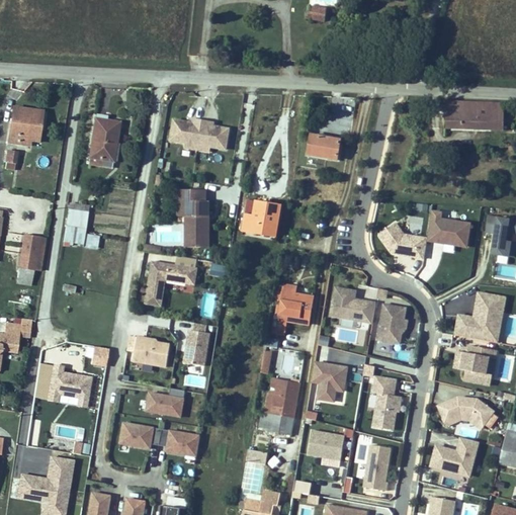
[(306,18),(323,20),(325,9),(324,9),(308,6),(306,18)]
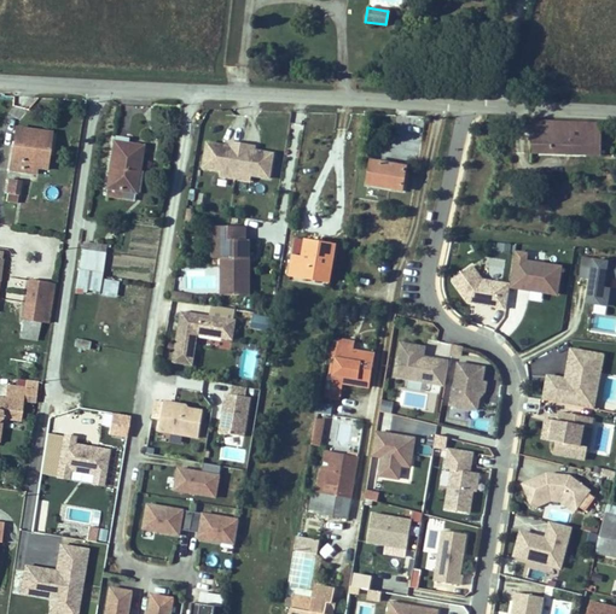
[(577,153),(579,132),(592,132),(592,123),(522,120),(521,161),(528,161),(528,151),(577,153)]
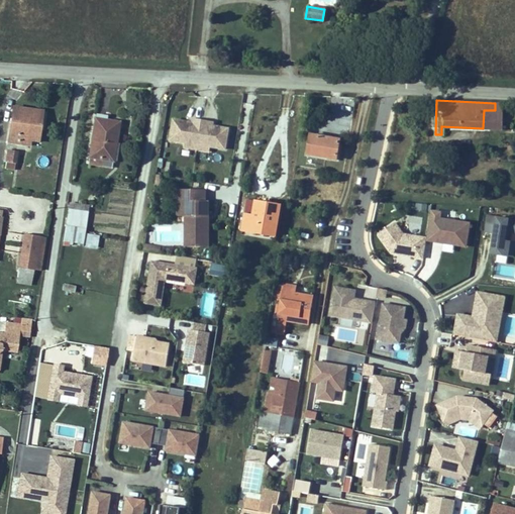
[(16,102),(11,138),(25,140),(31,105),(16,102)]
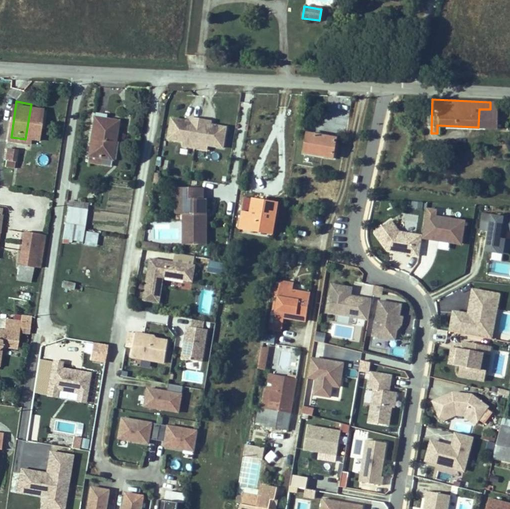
[(41,136),(46,107),(31,104),(25,139),(32,140),(33,134),(41,136)]
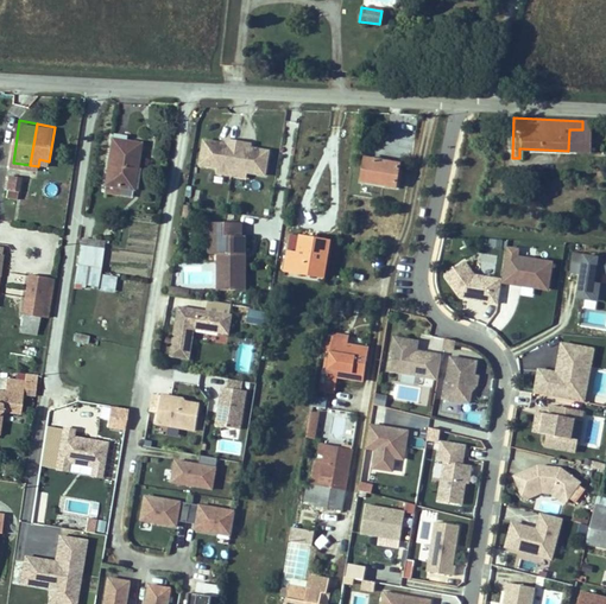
[(118,129),(109,179),(138,184),(141,163),(146,139),(130,137),(131,131),(118,129)]
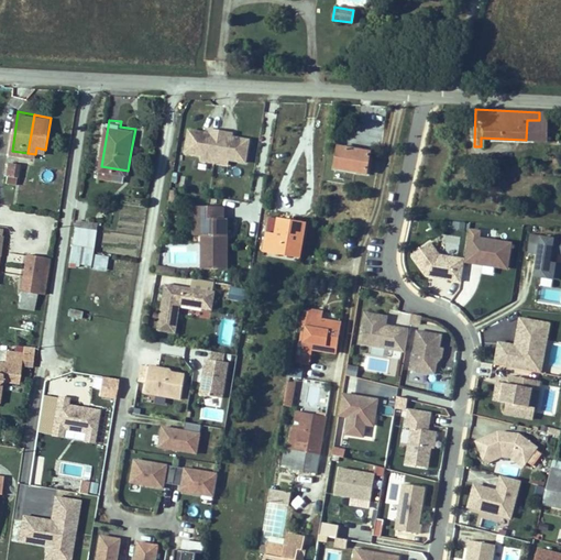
[(538,141),(539,120),(527,120),(526,140),(538,141)]
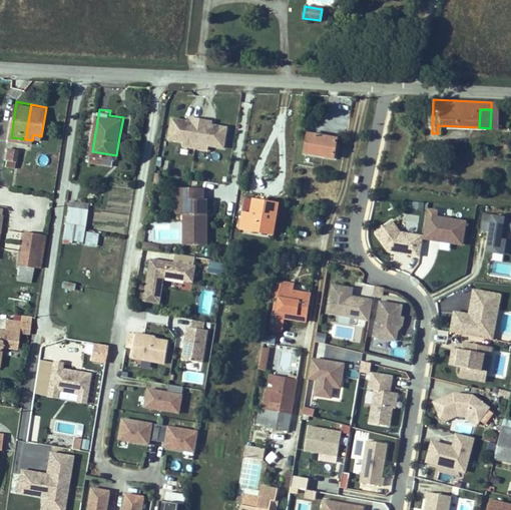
[(194,118),(175,115),(172,135),(186,137),(185,144),(210,148),(211,142),(226,144),(230,124),(211,121),(211,117),(195,114),(194,118)]
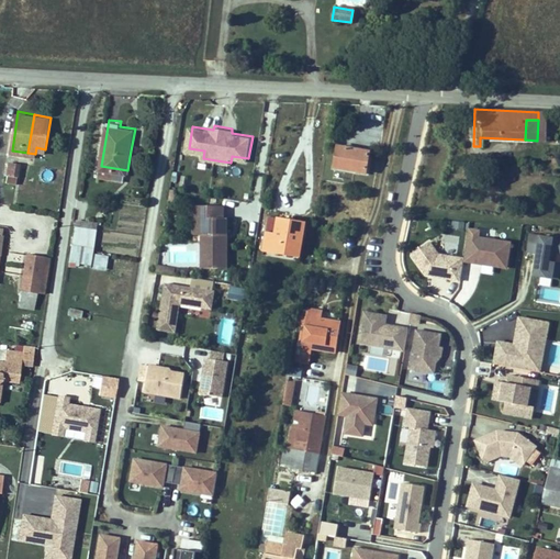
[(371,149),(338,143),(335,165),(367,170),(371,149)]
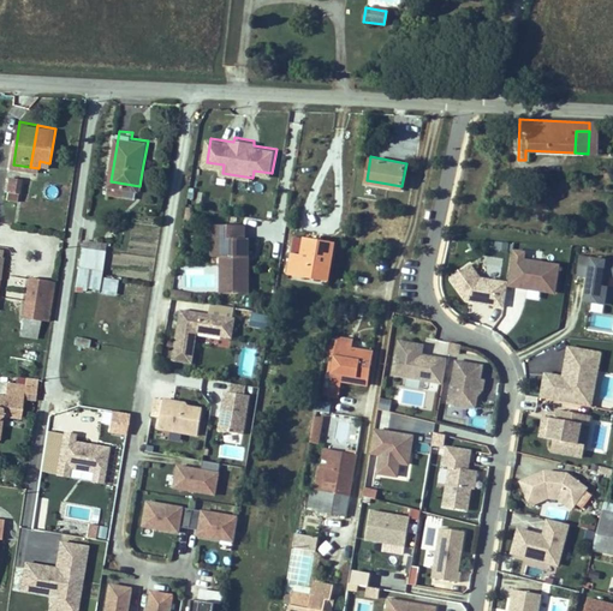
[(22,177),(11,174),(9,186),(19,189),(22,177)]
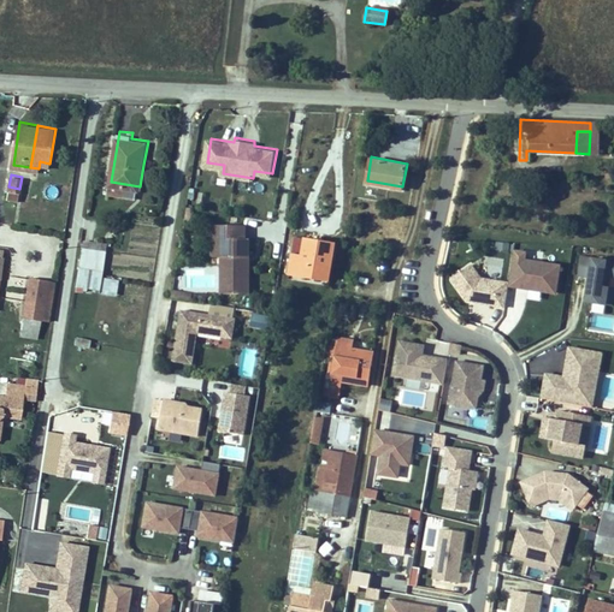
[(111,182),(108,190),(139,195),(140,186),(111,182)]
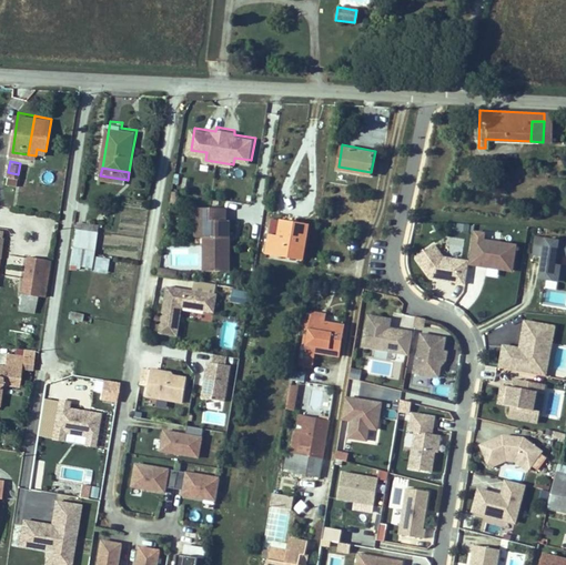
[(204,234),(205,268),(231,268),(230,239),(228,240),(228,234),(230,234),(230,219),(226,219),(225,207),(195,207),(195,220),(204,220),(204,234)]
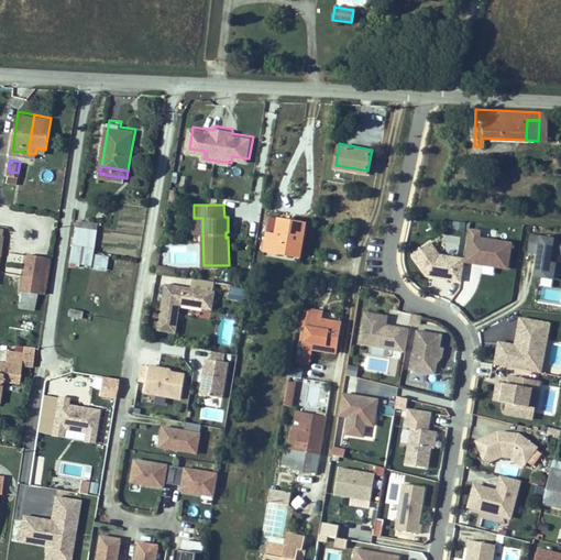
[(306,221),(270,216),(264,249),(300,255),(306,221)]
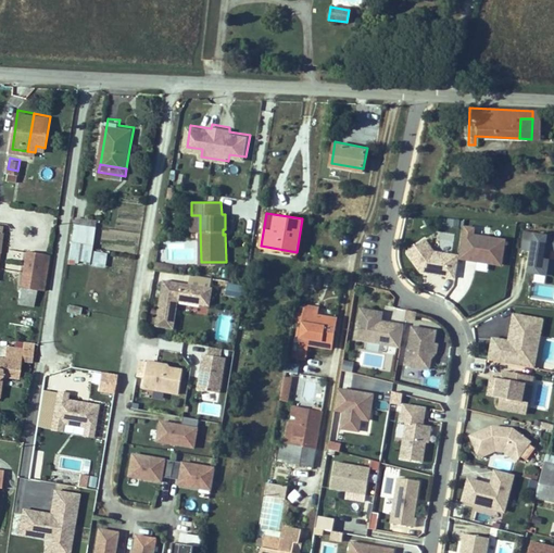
[(97,221),(74,216),(67,256),(90,261),(92,247),(97,221)]
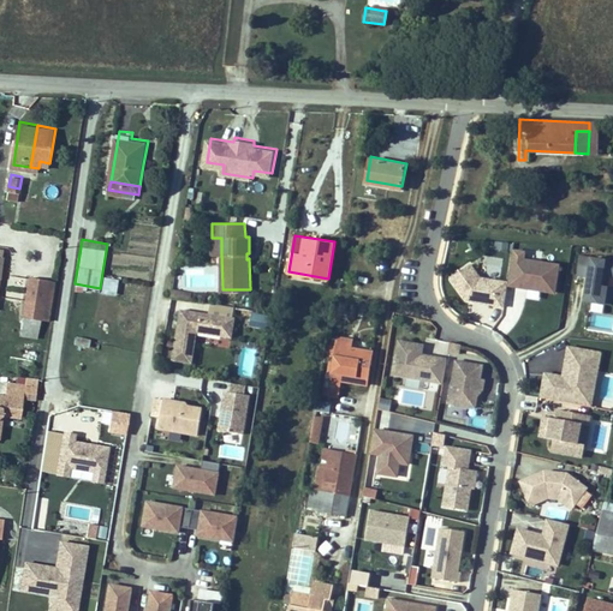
[(612,261),(581,255),(577,274),(589,275),(584,299),(611,304),(612,298),(612,287),(607,286),(609,275),(612,275),(612,261)]
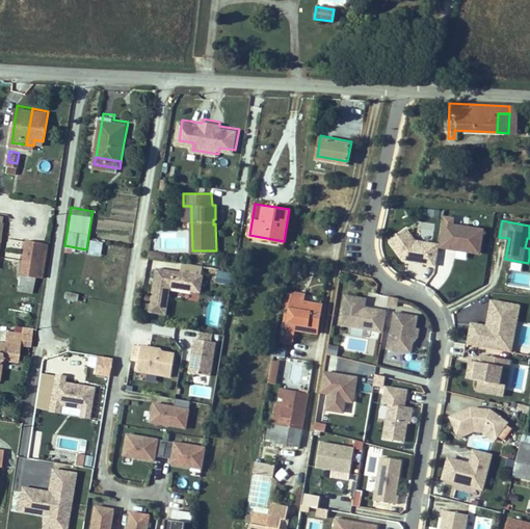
[(441,234),(439,244),(438,253),(478,259),(482,234),(452,229),(453,222),(443,221),(441,234)]
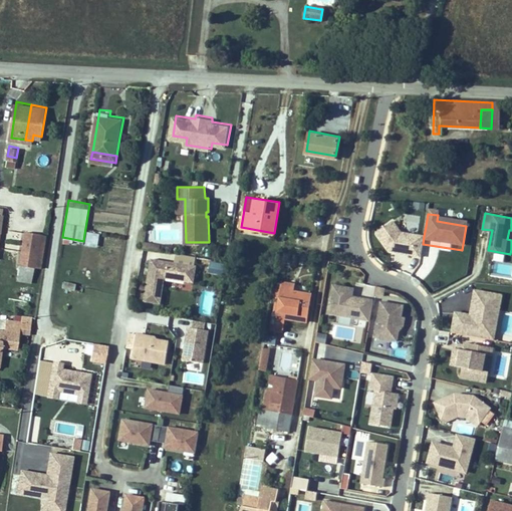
[(423,244),(424,236),(401,232),(393,220),(376,232),(390,250),(392,249),(398,251),(398,252),(421,255),(423,244)]
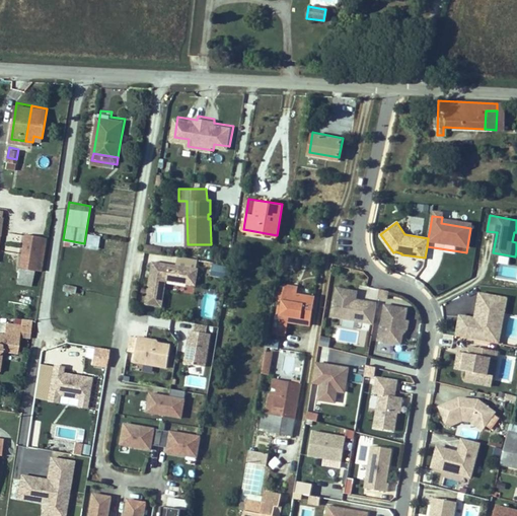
[(23,231),(17,267),(32,269),(35,270),(41,234),(23,231)]
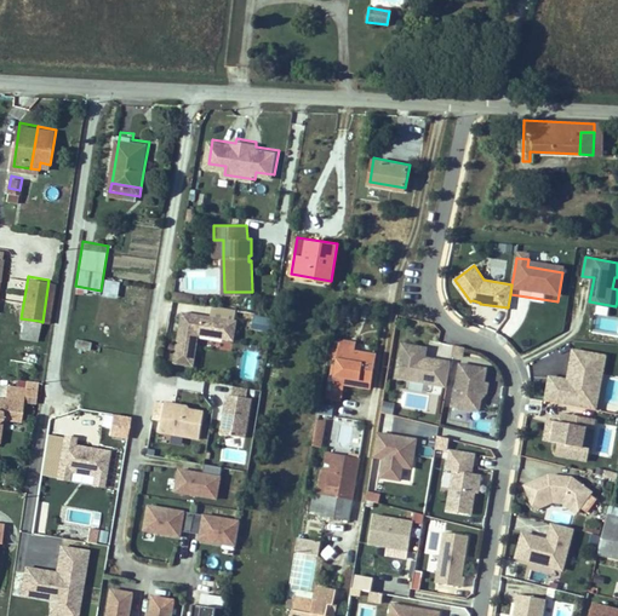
[(192,300),(193,292),(175,288),(173,298),(192,300)]
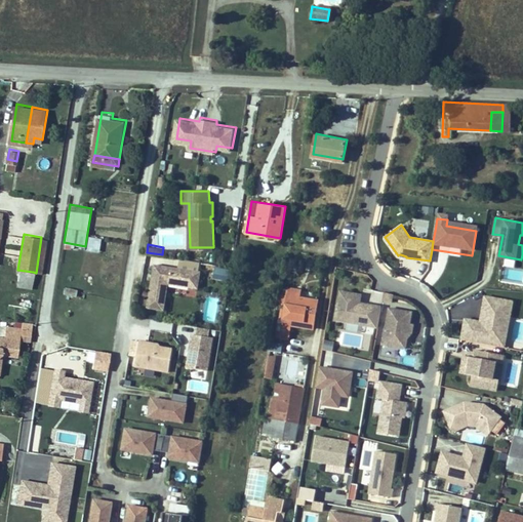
[(163,310),(168,282),(198,287),(201,272),(153,264),(146,307),(163,310)]
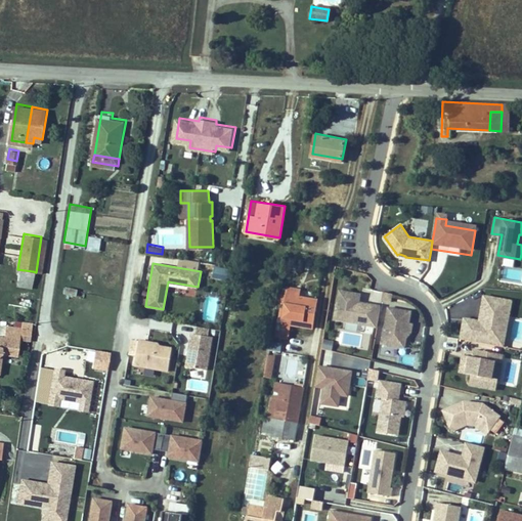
[(225,277),(227,265),(214,263),(212,275),(225,277)]
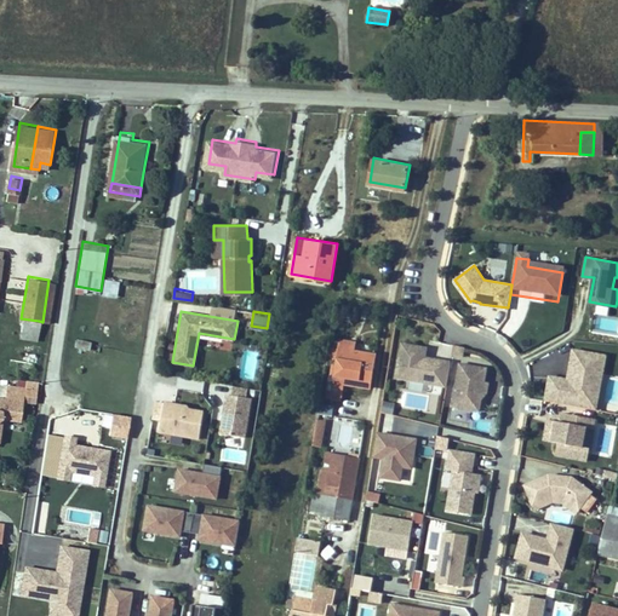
[(19,330),(38,334),(39,321),(21,318),(19,330)]
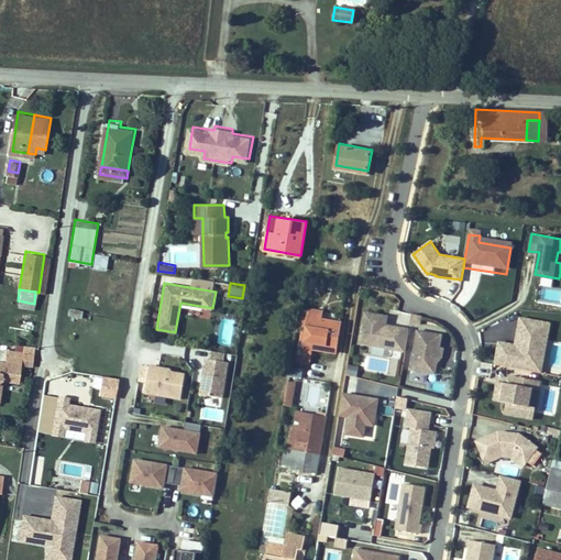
[(307,314),(319,316),(320,309),(307,307),(307,314)]
